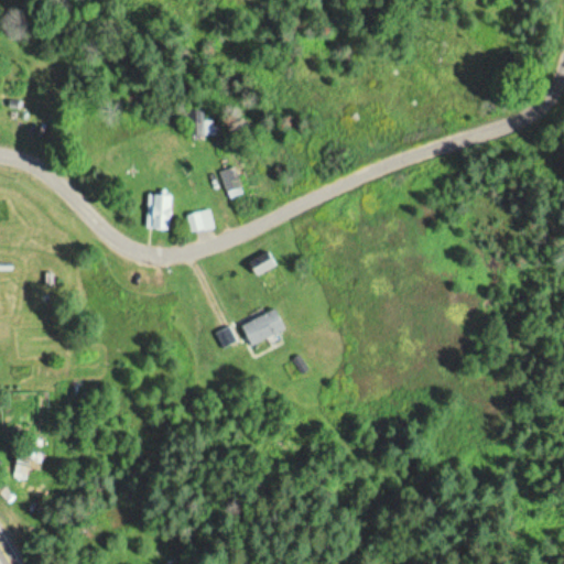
[(217,128),(203,128),(203,118),(191,118),(191,136),(217,136),(217,128)]
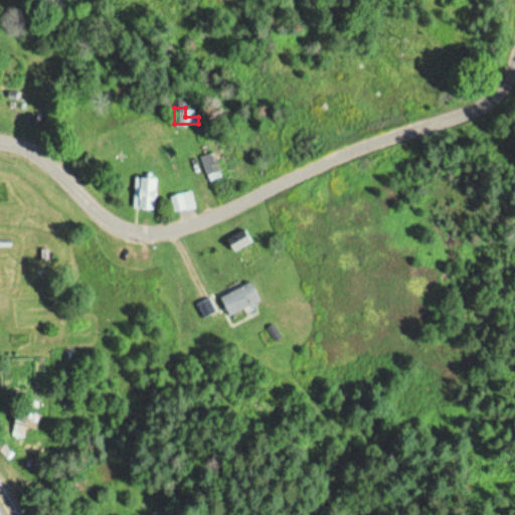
[(211,177),(220,173),(212,155),(203,159),(211,177)]
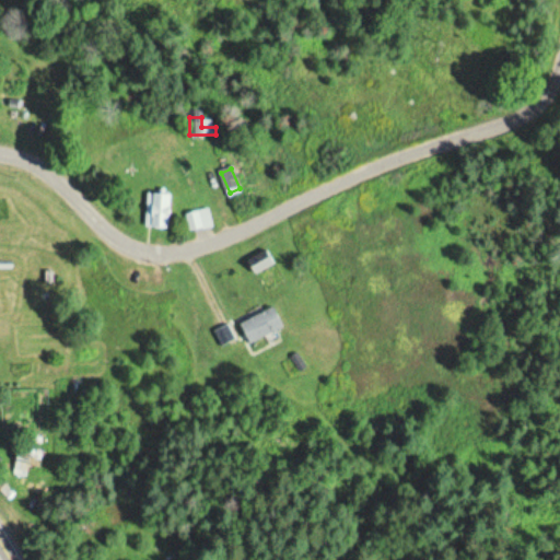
[(174,194),(147,194),(147,229),(173,229),(174,194)]
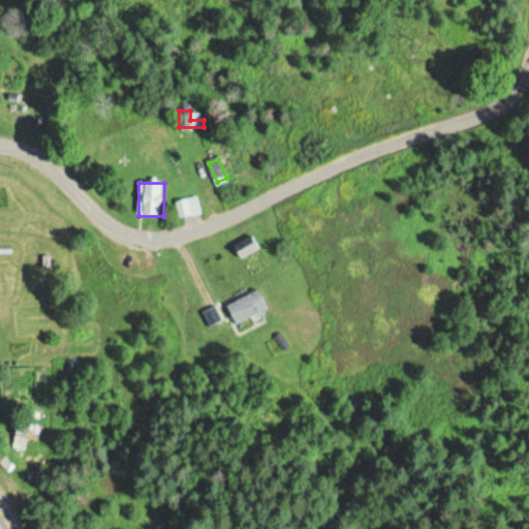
[(204,214),(198,196),(176,204),(181,220),(204,214)]
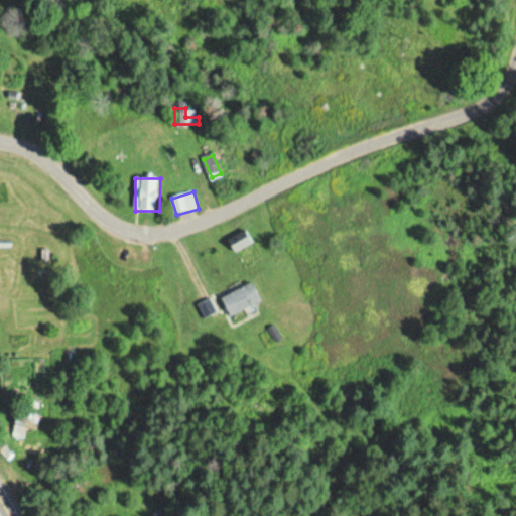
[(257,240),(246,227),(228,243),(238,255),(257,240)]
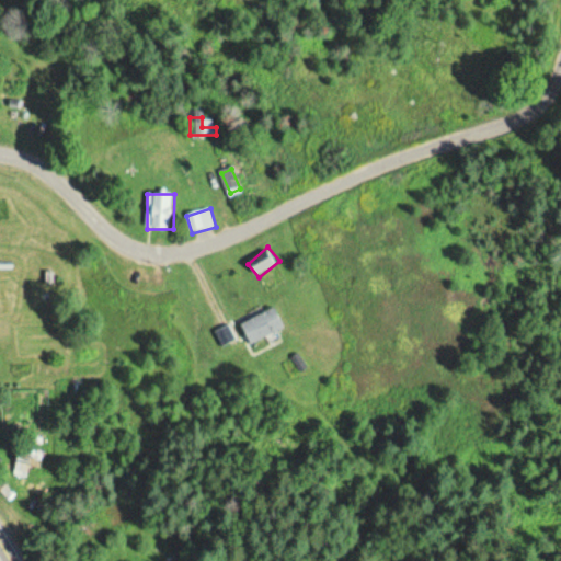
[(55,272),(43,272),(43,301),(55,301),(55,272)]
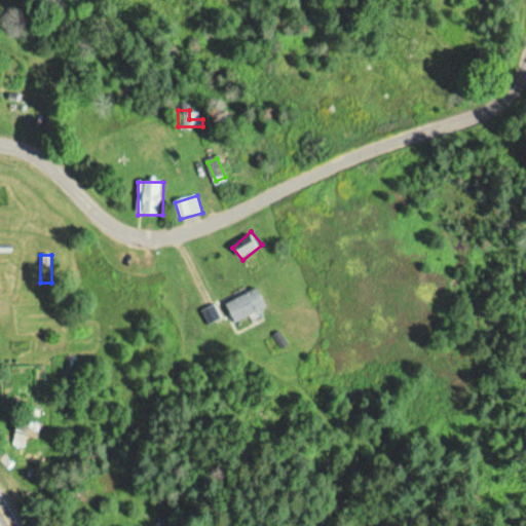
[(237,322),(270,309),(262,289),(229,301),(237,322)]
